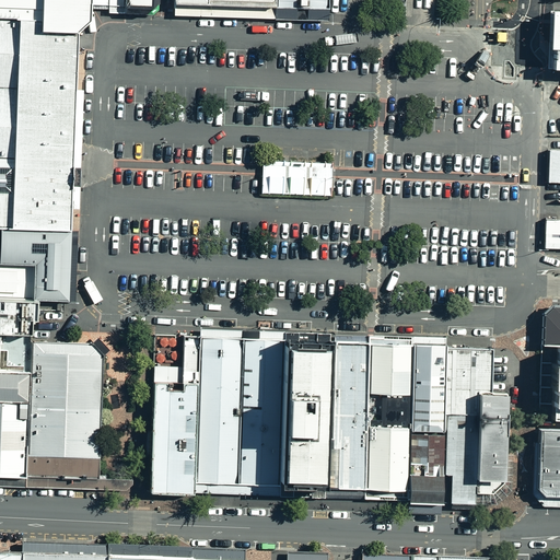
[(0,0),(0,18),(43,20),(43,33),(78,34),(91,23),(92,8),(91,0),(0,0)]
